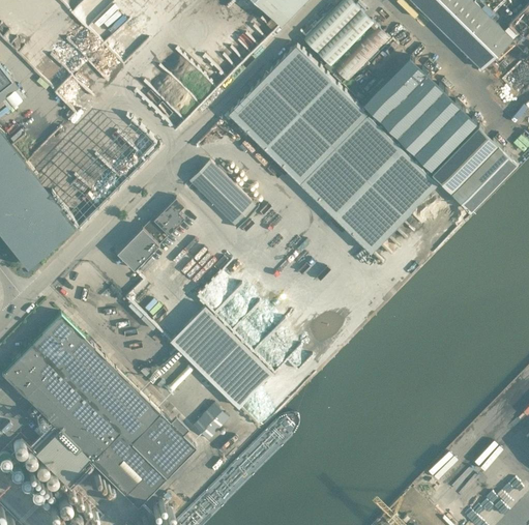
[(256,0),(259,2),(258,3),(260,6),(261,5),(268,11),(267,12),(269,15),(270,13),(280,23),(302,0),(256,0)]
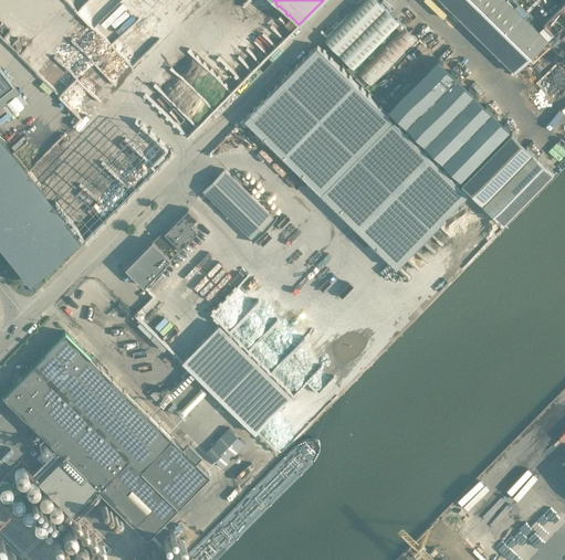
[(344,73),(354,82),(353,82),(363,92),(367,86),(369,88),(416,42),(373,0),(365,0),(323,42),(348,67),(344,73)]
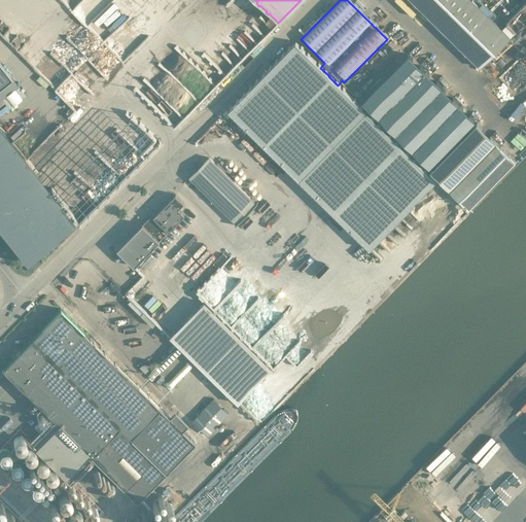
[(525,57),(467,0),(407,0),(511,102),(525,84),(525,57)]
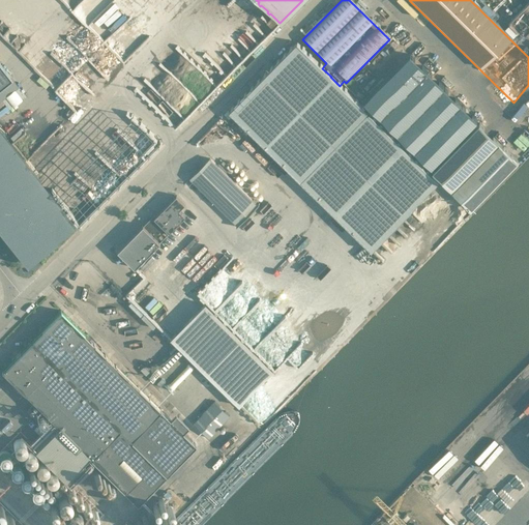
[(384,23),(387,17),(376,10),(373,17),(384,23)]
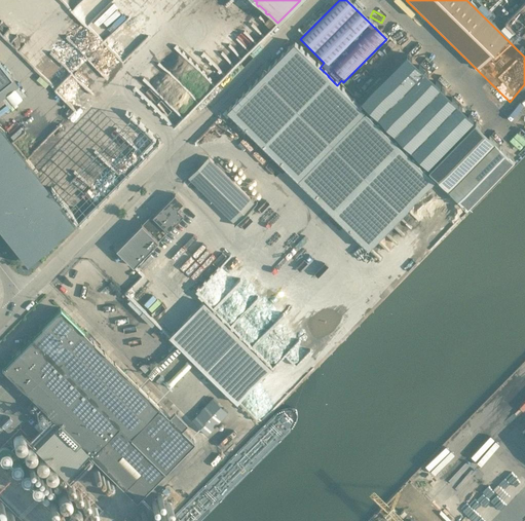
[(294,45),(226,113),(369,254),(437,185),(294,45)]
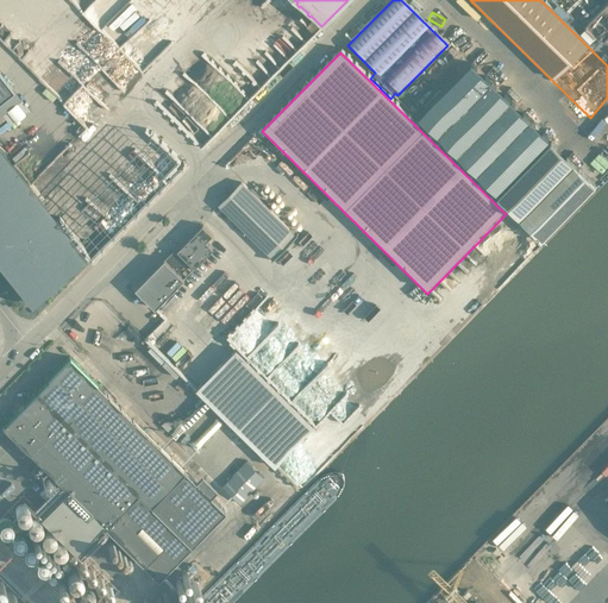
[(417,120),(456,158),(508,104),(470,67),(417,120)]
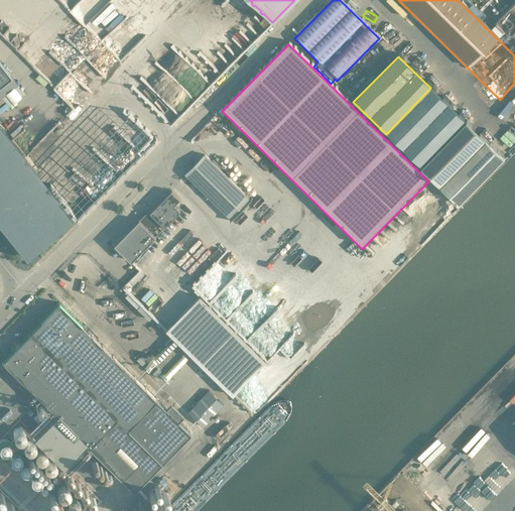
[(0,85),(9,79),(0,67),(0,85)]
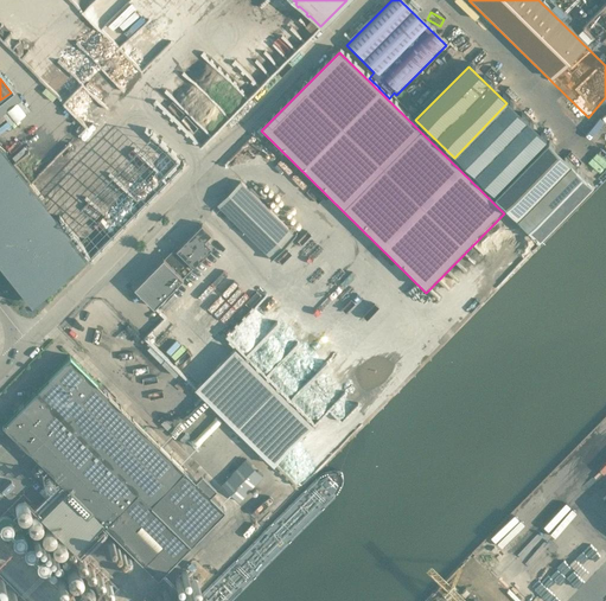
[(184,91),(173,101),(183,110),(193,101),(184,91)]
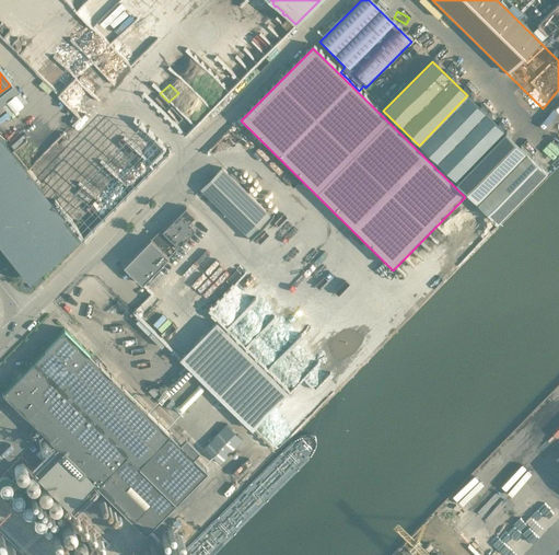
[(169,102),(173,106),(182,97),(178,94),(169,102)]
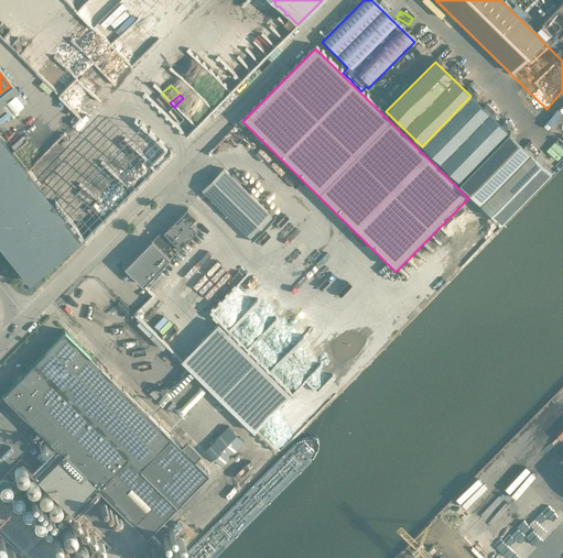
[(425,144),(461,178),(507,132),(472,97),(425,144)]
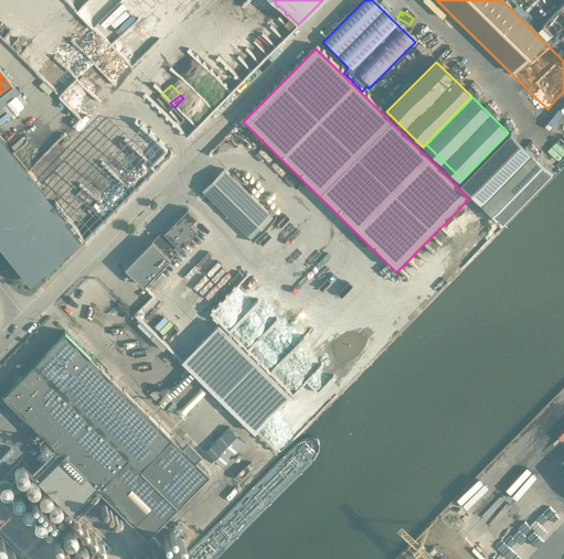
[(191,104),(185,109),(197,119),(201,114),(191,104)]
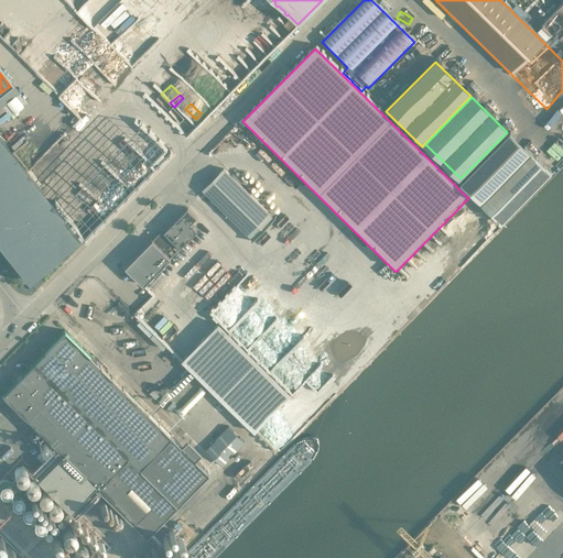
[(190,115),(179,117),(181,127),(192,123),(190,115)]
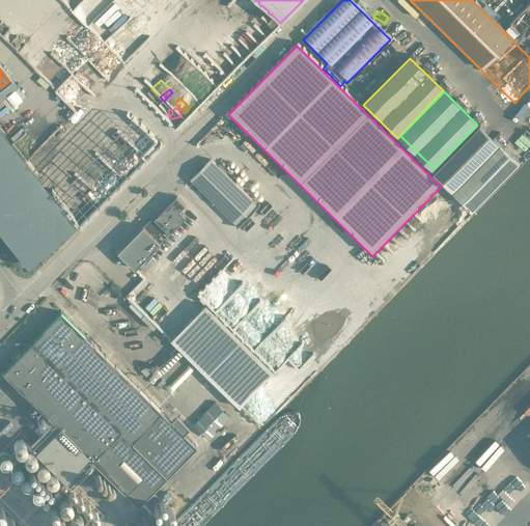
[(511,128),(519,133),(523,128),(515,122),(511,128)]
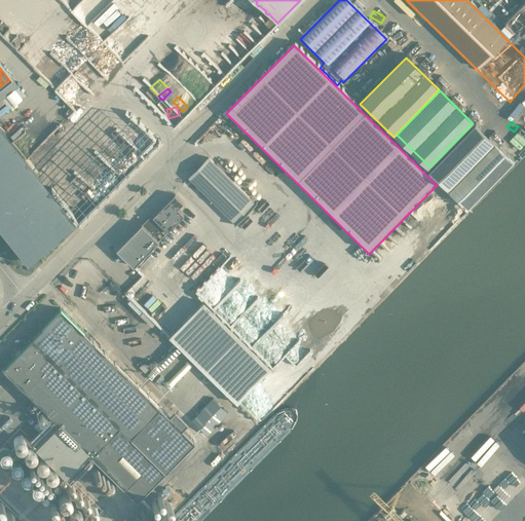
[(132,141),(141,131),(134,123),(124,133),(132,141)]
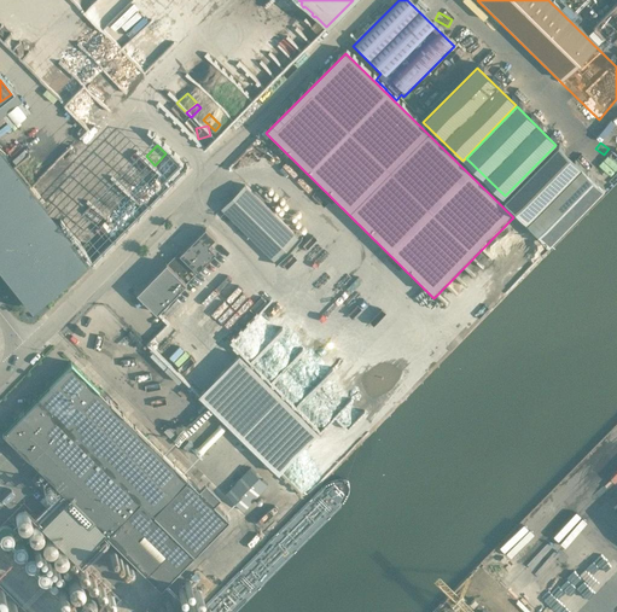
[(502,203),(548,246),(603,191),(557,146),(502,203)]
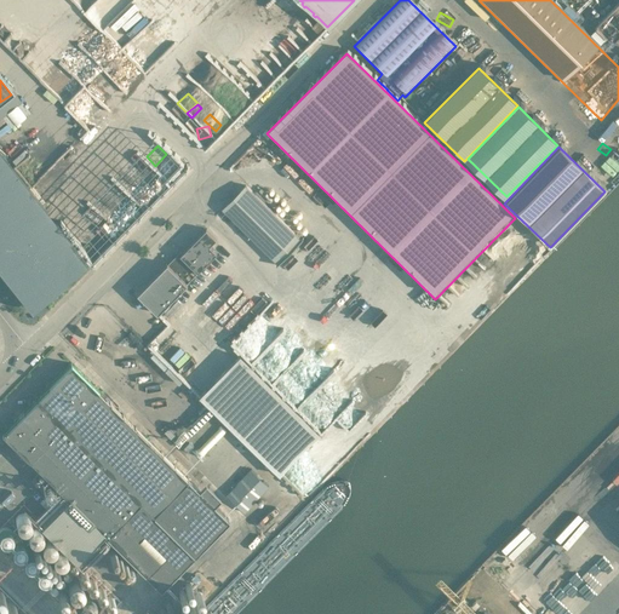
[(0,277),(30,314),(87,268),(56,231),(0,160),(0,277)]
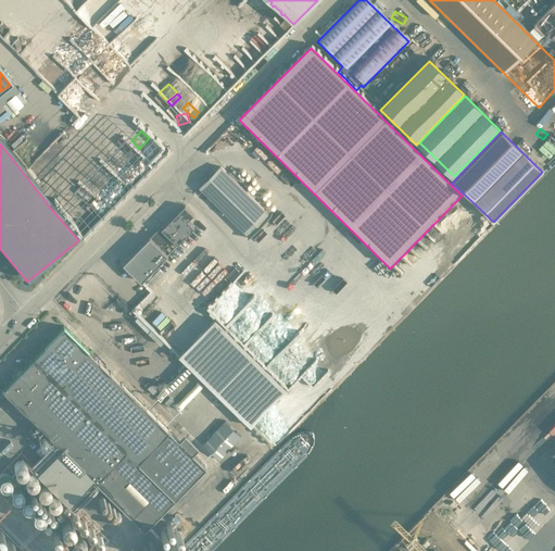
[(202,153),(198,158),(205,165),(210,162),(202,153)]
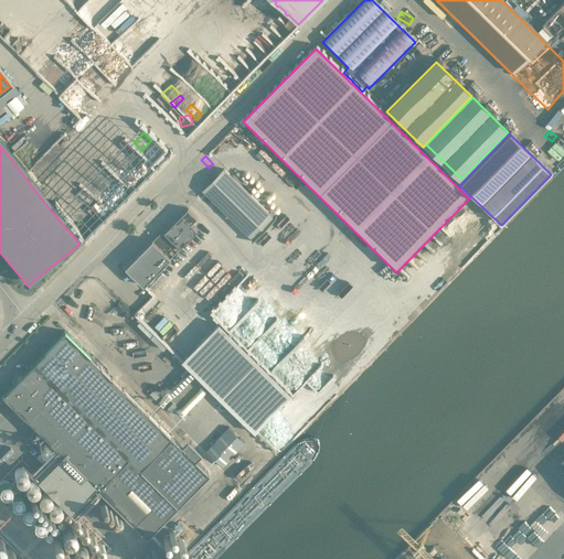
[(222,172),(201,193),(253,244),(274,222),(222,172)]
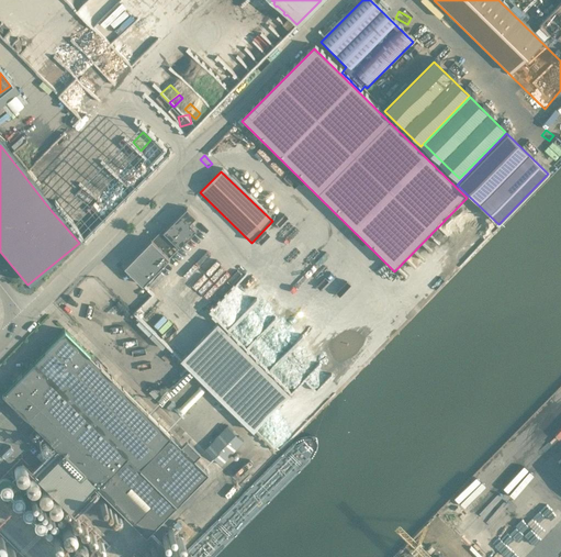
[(157,240),(158,241),(171,254),(172,255),(195,232),(189,225),(194,220),(186,211),(157,240)]
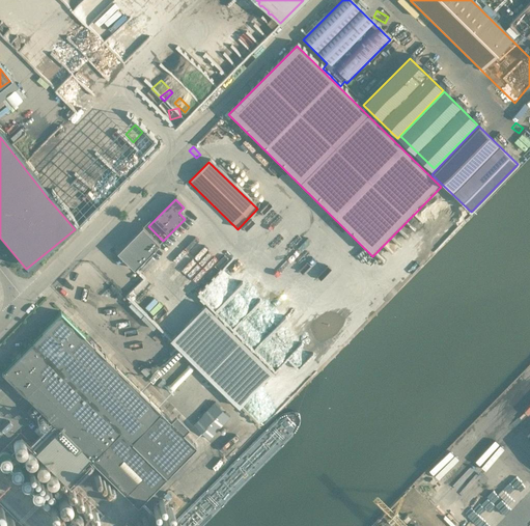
[(143,229),(118,254),(134,271),(159,245),(158,244),(162,240),(149,227),(147,230),(145,228),(143,229)]
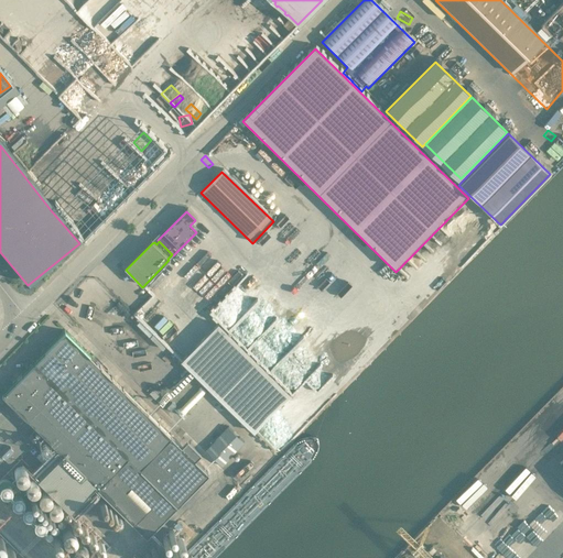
[(387,286),(396,279),(383,266),(376,274),(387,286)]
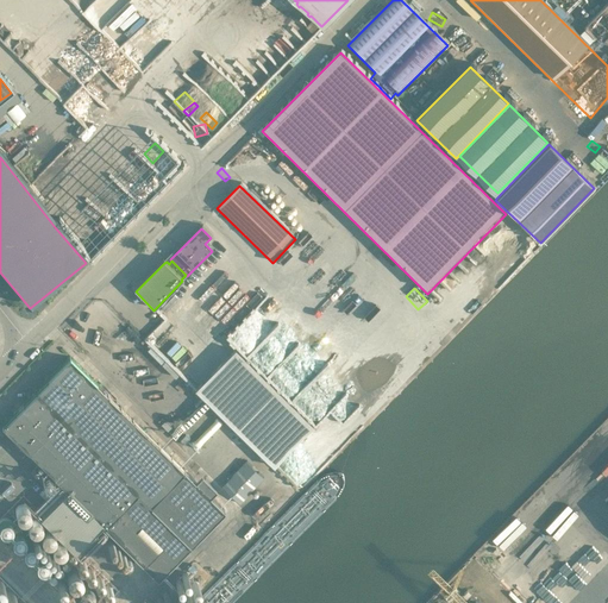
[(358,300),(346,313),(353,319),(365,306),(358,300)]
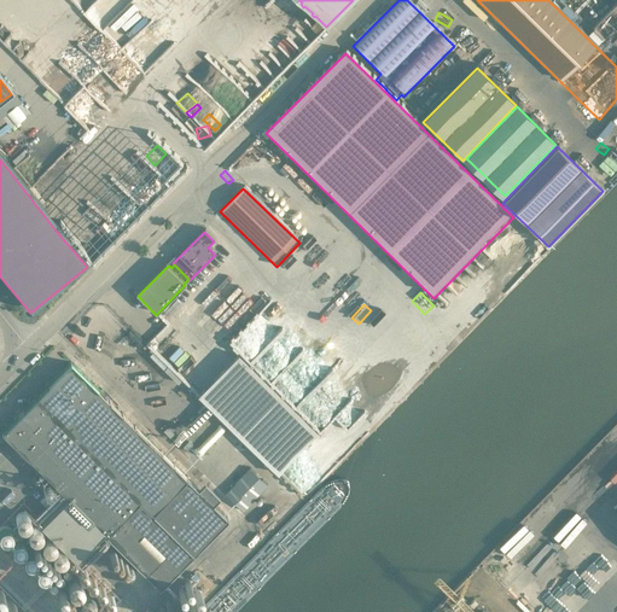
[(196,491),(186,481),(68,366),(0,435),(0,437),(157,590),(225,522),(210,507),(216,500),(202,485),(196,491)]
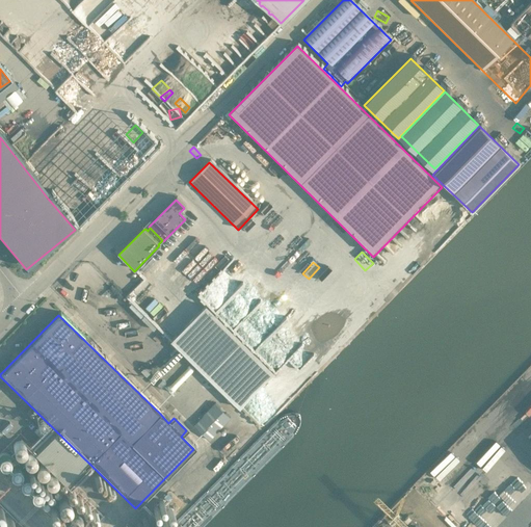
[(193,458),(204,470),(218,456),(208,445),(193,458)]
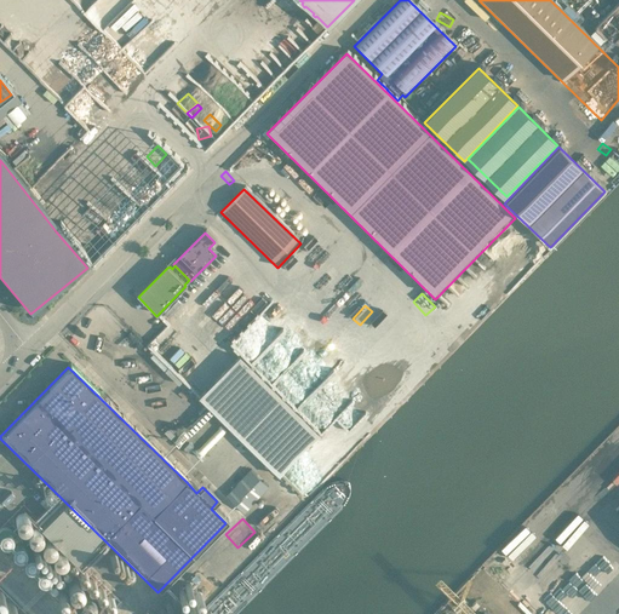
[(39,577),(43,585),(51,581),(41,552),(26,558),(34,579),(39,577)]
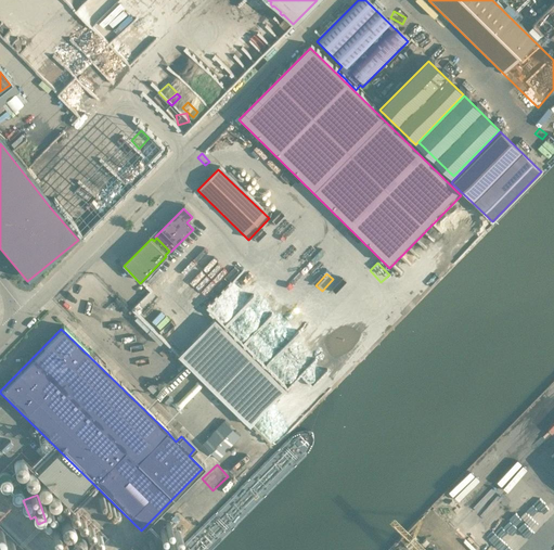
[(26,549),(26,548),(15,536),(14,534),(10,529),(7,531),(3,524),(0,520),(0,549),(26,549)]
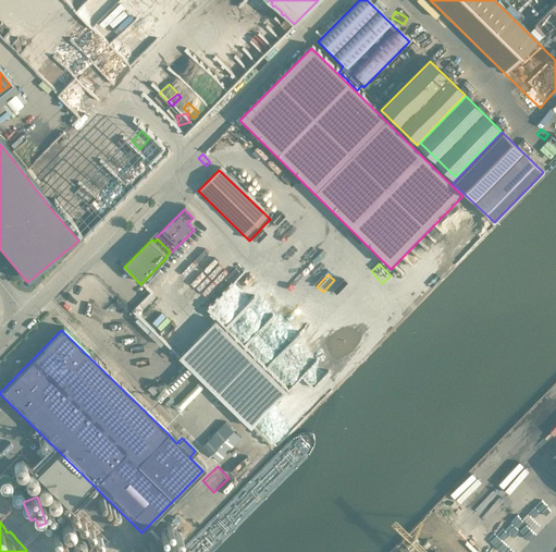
[(466,538),(472,547),(479,541),(472,532),(466,538)]
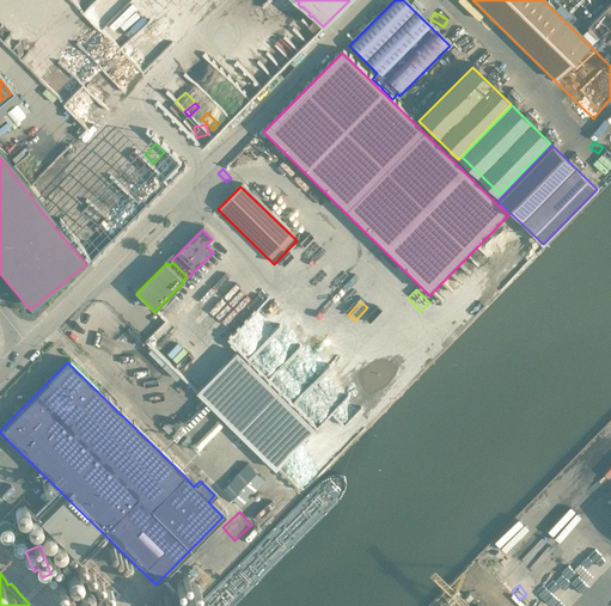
[(456,589),(444,600),(448,605),(451,605),(462,595),(456,589)]
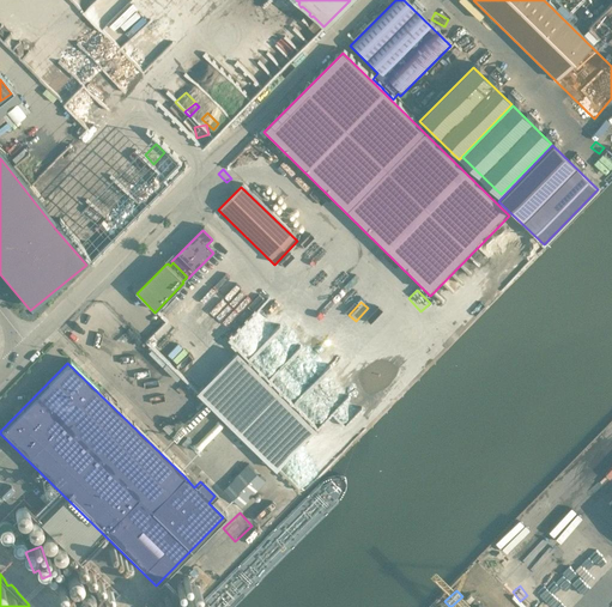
[(72,596),(71,606),(100,606),(101,596),(72,596)]
